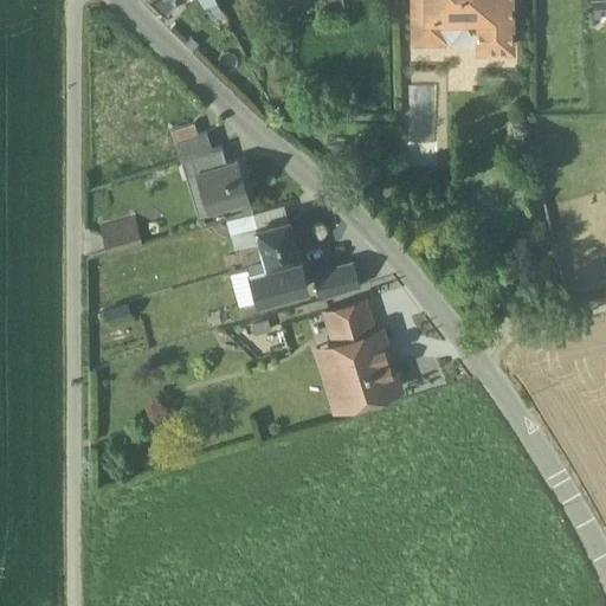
[(148,0),(168,18),(182,2),(180,0),(176,0),(175,2),(172,0),(148,0)]
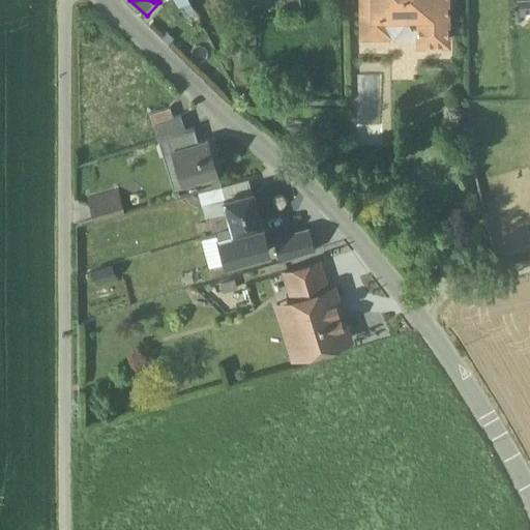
[(189,0),(160,0),(159,2),(147,16),(165,31),(194,5),(189,0)]
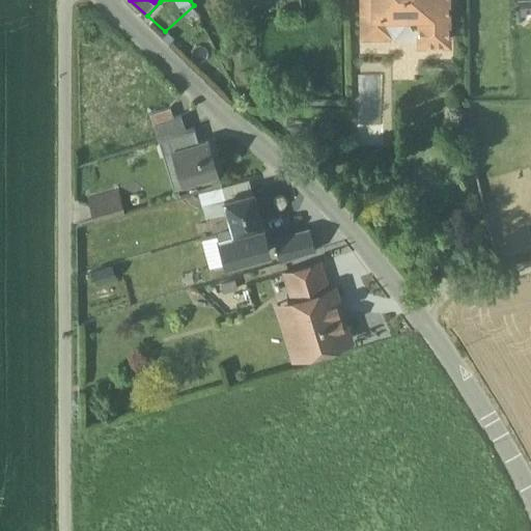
[(371,14),(371,0),(361,0),(362,34),(391,34),(391,23),(395,23),(401,17),(401,14),(371,14)]
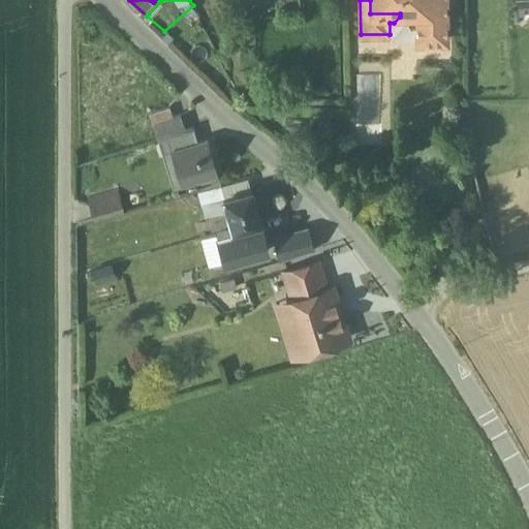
[(370,0),(370,13),(400,13),(416,12),(416,39),(445,39),(444,0),(370,0)]
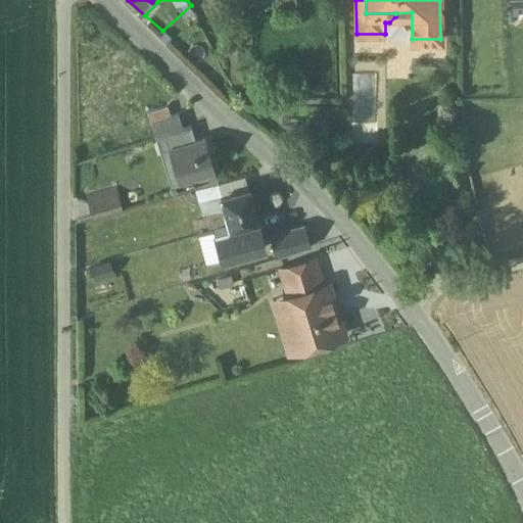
[(522,0),(514,0),(515,10),(522,9),(522,0)]
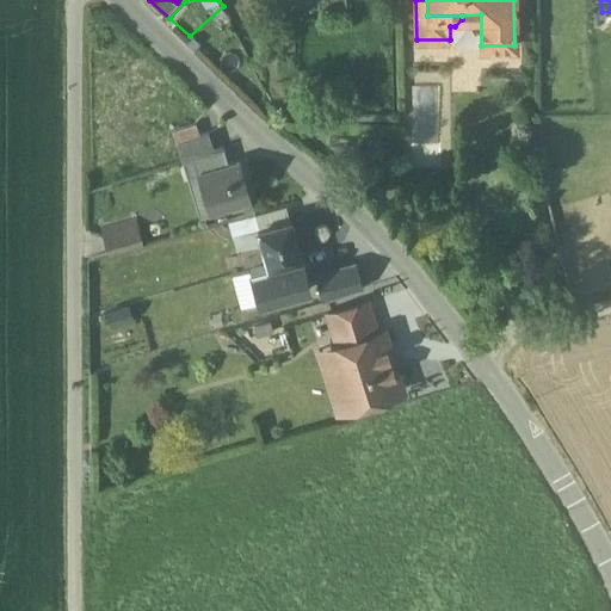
[(196,123),(172,131),(177,143),(199,135),(196,123)]
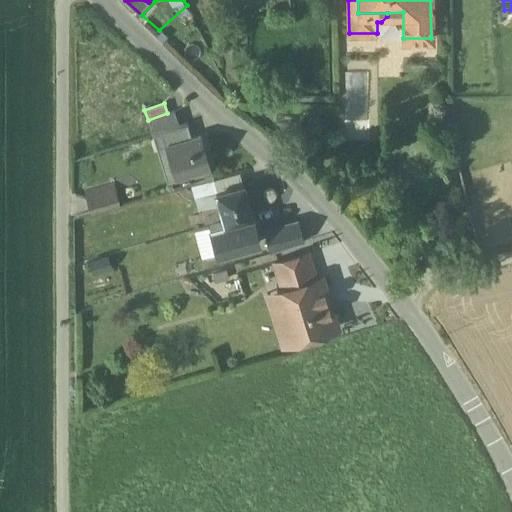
[(167,113),(148,120),(153,135),(155,134),(179,126),(174,111),(167,113)]
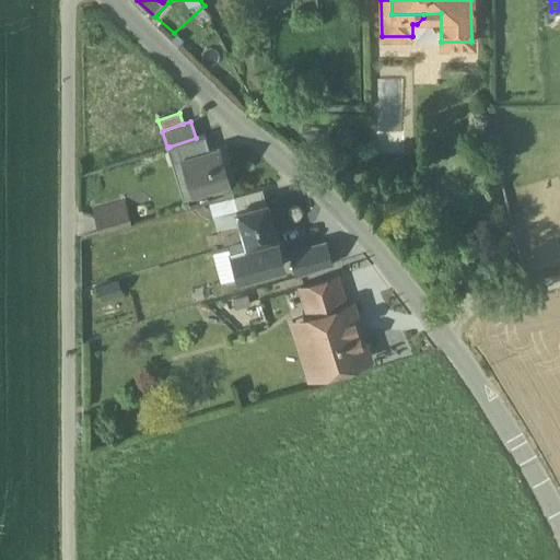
[(196,138),(170,147),(175,161),(187,158),(203,149),(209,151),(205,136),(196,138)]
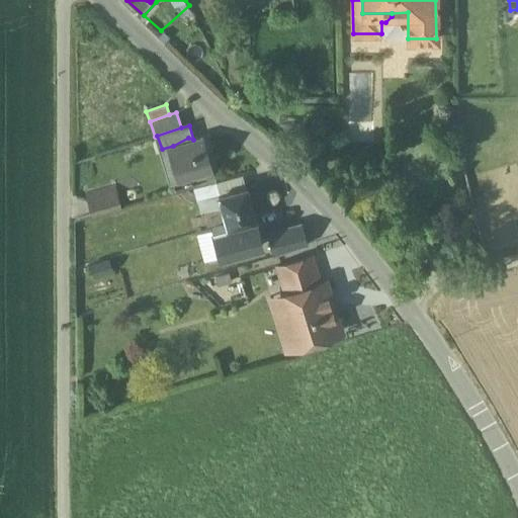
[(188,138),(173,146),(162,149),(157,136),(155,137),(169,184),(179,181),(178,179),(204,171),(211,169),(202,138),(193,140),(188,138)]
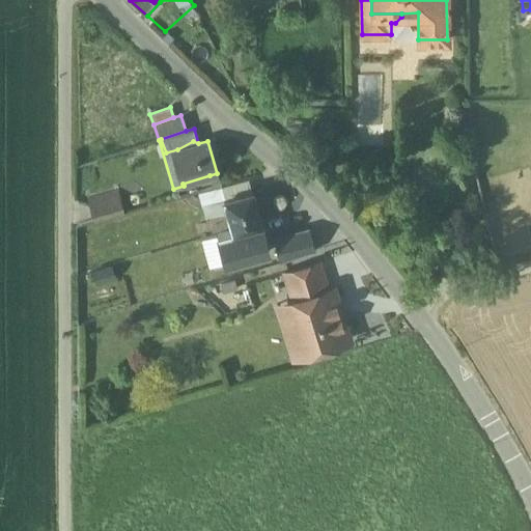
[(217,173),(210,175),(214,189),(221,187),(217,173)]
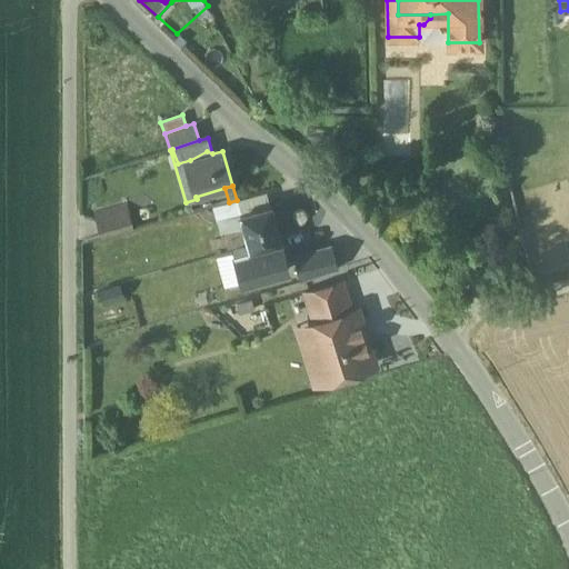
[(229,202),(212,207),(217,220),(240,215),(239,212),(240,212),(237,200),(229,202)]
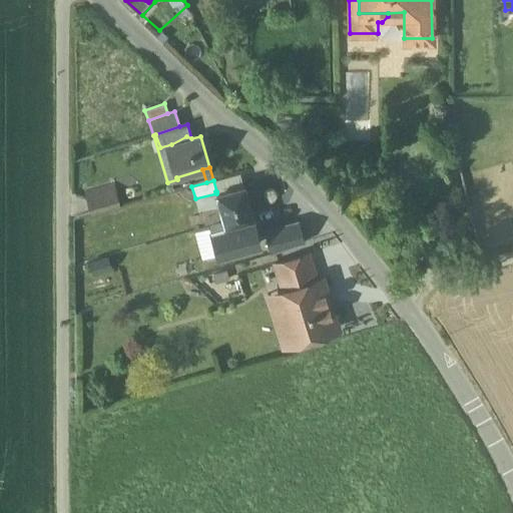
[(216,191),(215,191),(216,193),(221,213),(224,222),(251,215),(242,184),(216,191)]
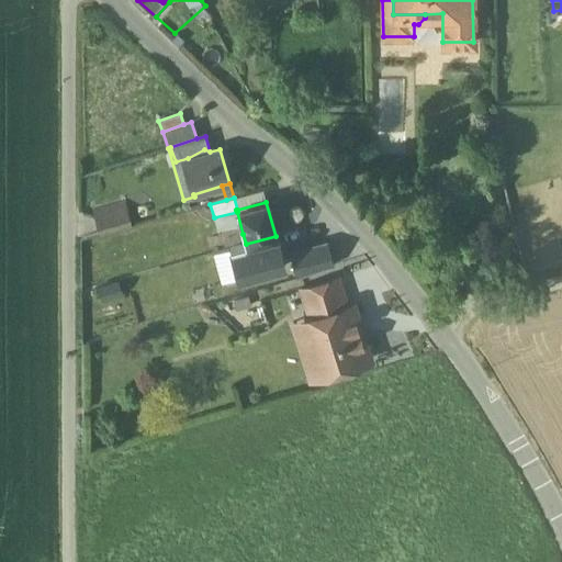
[(122,203),(94,211),(101,233),(128,225),(122,203)]
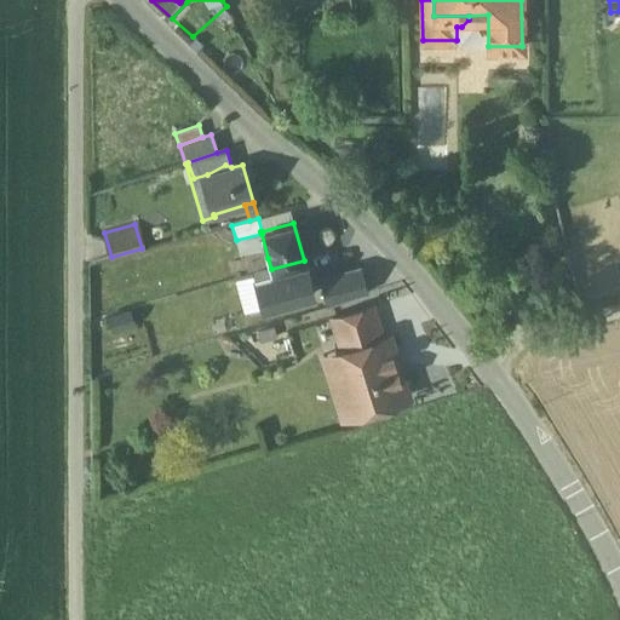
[(254,274),(264,309),(314,294),(304,260),(271,269),(254,274)]
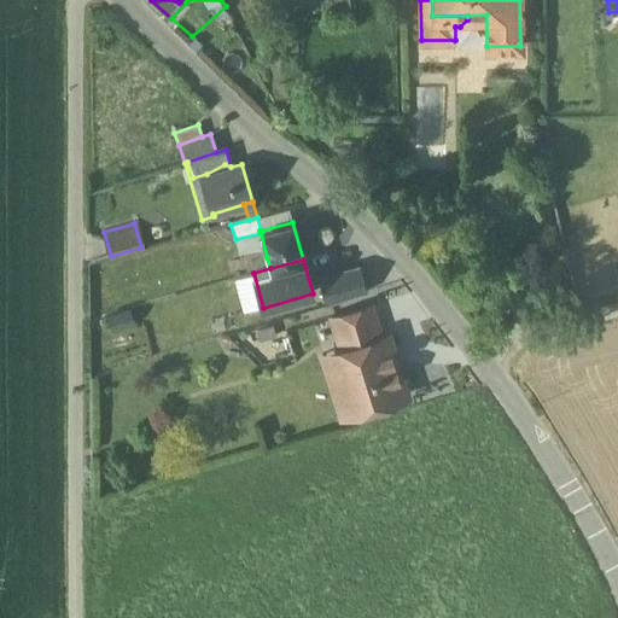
[(318,277),(326,304),(367,292),(360,264),(318,277)]
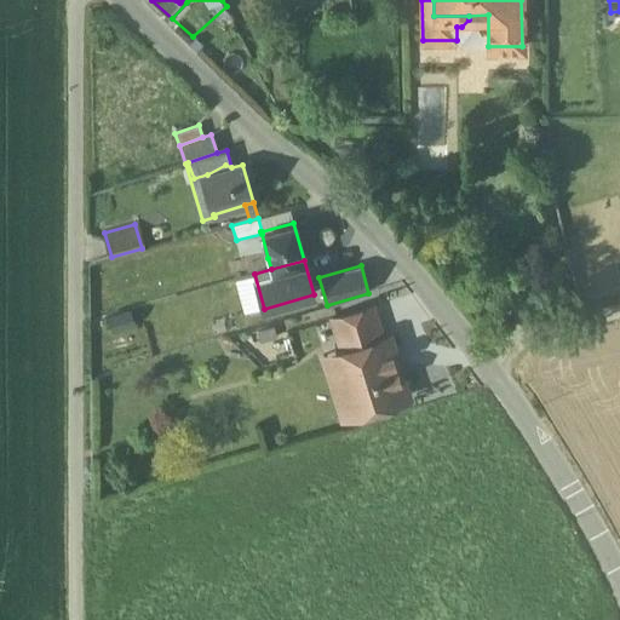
[(372,308),(333,321),(343,350),(382,338),(372,308)]
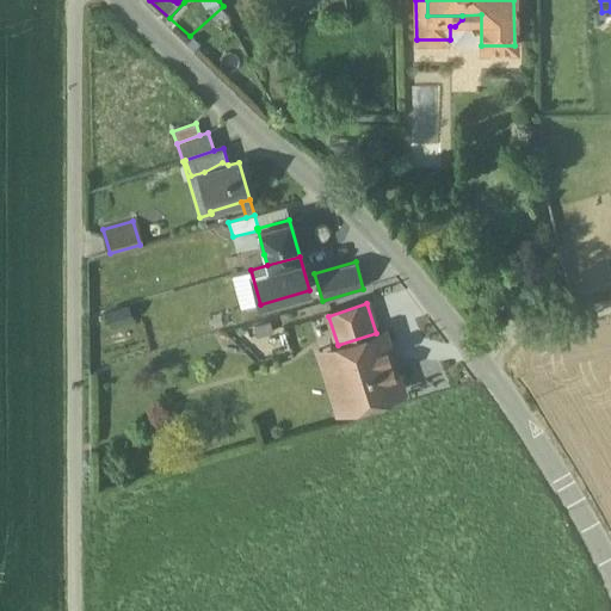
[(338,345),(319,351),(338,411),(401,390),(383,331),(338,345)]
